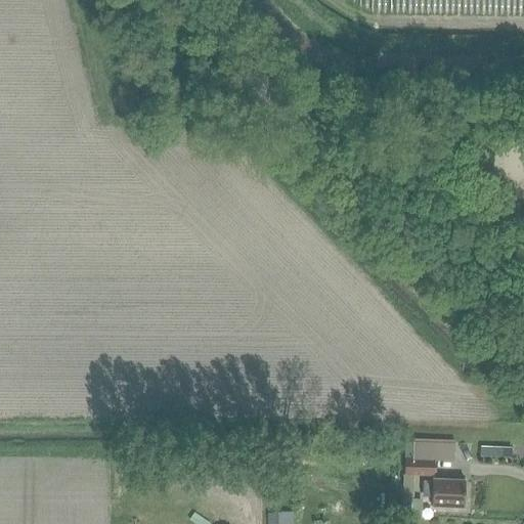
[(401,155),(416,156),(417,143),(402,142),(401,155)]
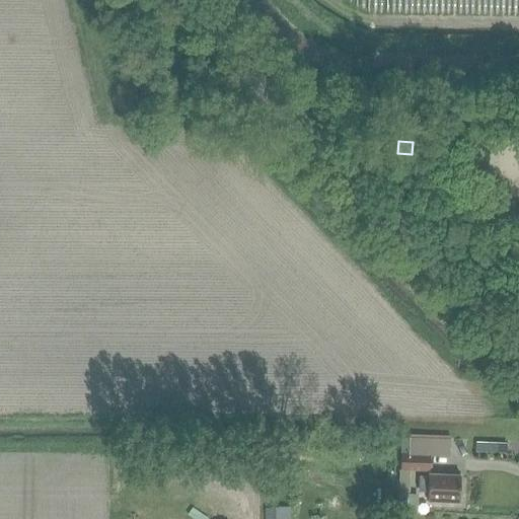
[(458,454),(458,433),(418,433),(418,454),(458,454)]
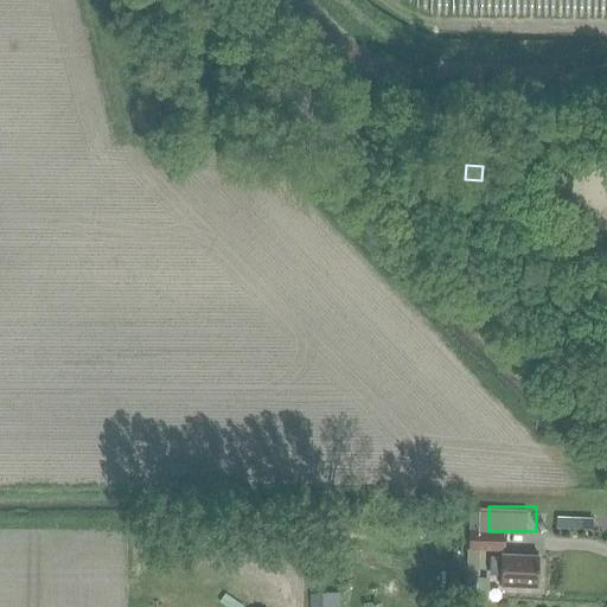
[(468,534),(468,550),(479,550),(504,551),(505,534),(468,534)]
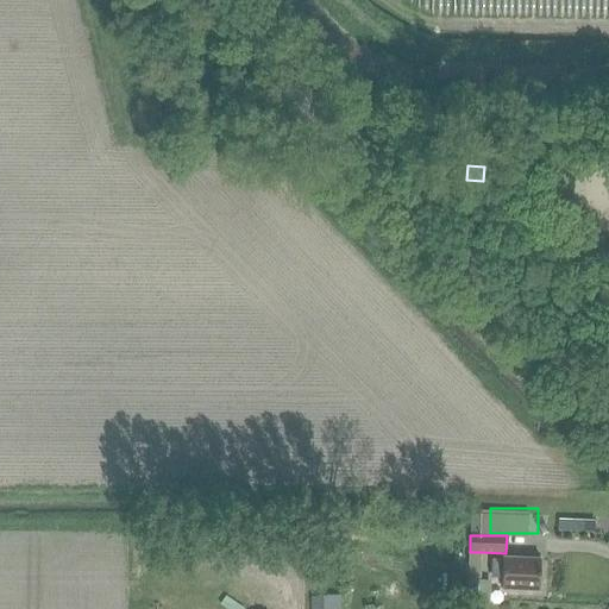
[(468,552),(466,603),(477,603),(478,579),(481,579),(481,552),(470,552),(468,552)]
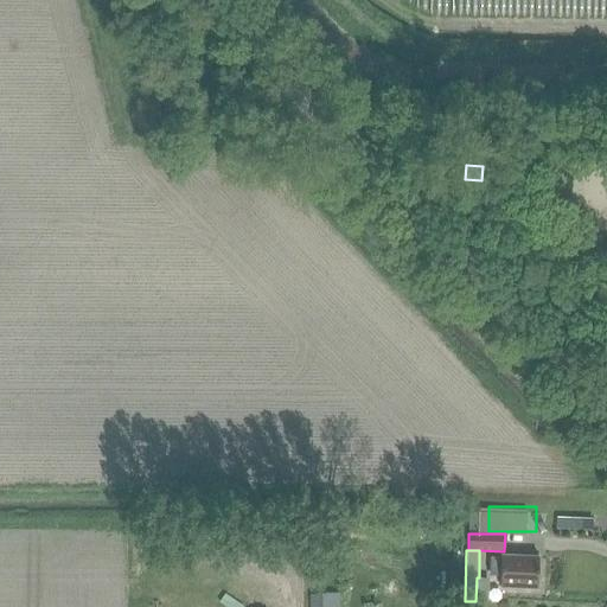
[(502,587),(537,588),(538,558),(502,557),(502,561),(492,560),(491,574),(502,575),(502,587)]
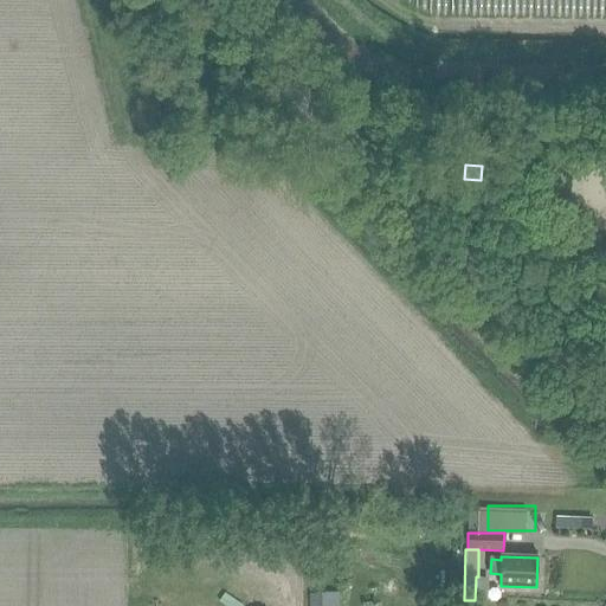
[(309,605),(339,605),(339,593),(309,594),(309,605)]
